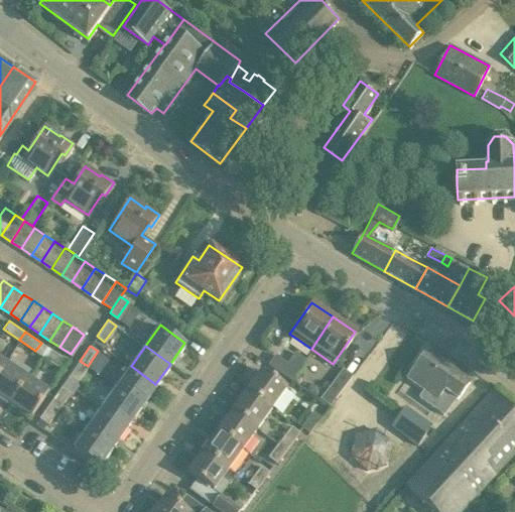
[(45,358),(61,368),(68,360),(51,350),(45,358)]
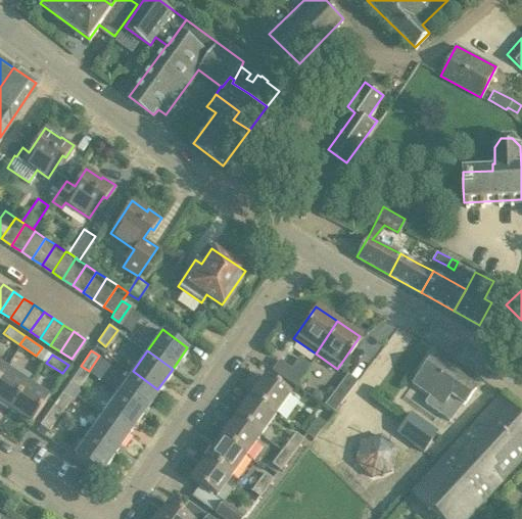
[(412,380),(430,392),(424,400),(448,418),(459,403),(462,405),(475,386),(457,372),(458,370),(456,369),(452,366),(449,368),(431,355),(412,380)]
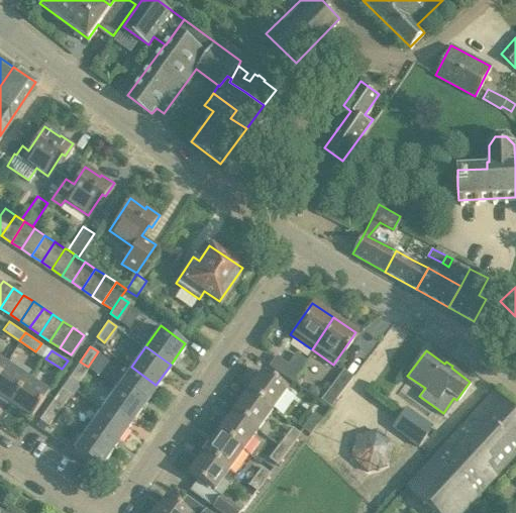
[(269,363),(292,380),(305,358),(294,351),(287,362),(275,353),(269,363)]
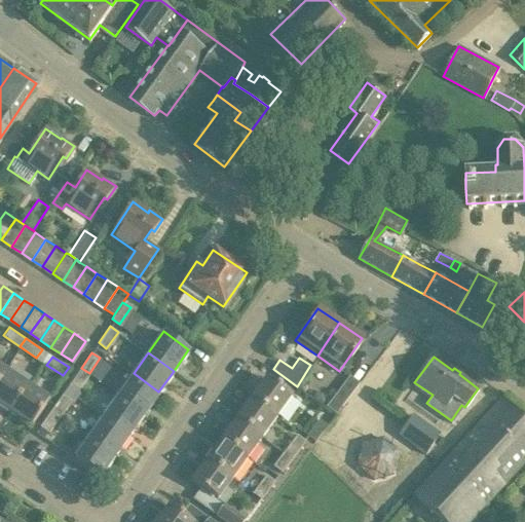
[(89,373),(81,368),(70,384),(78,389),(89,373)]
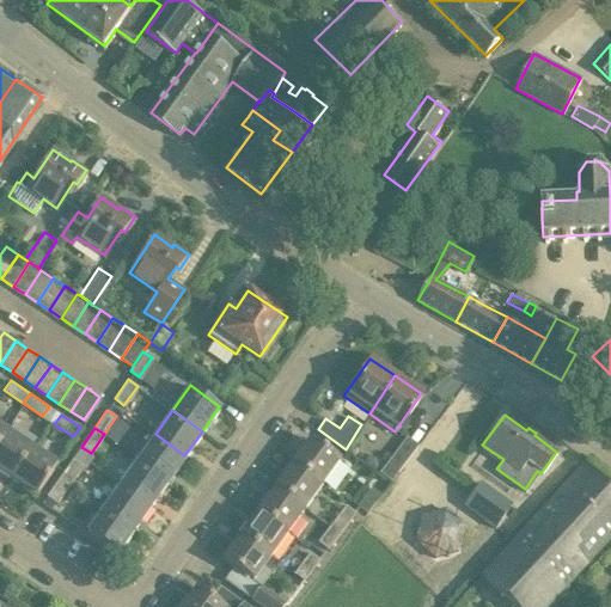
[(0,470),(10,476),(30,445),(6,429),(0,437),(0,470)]
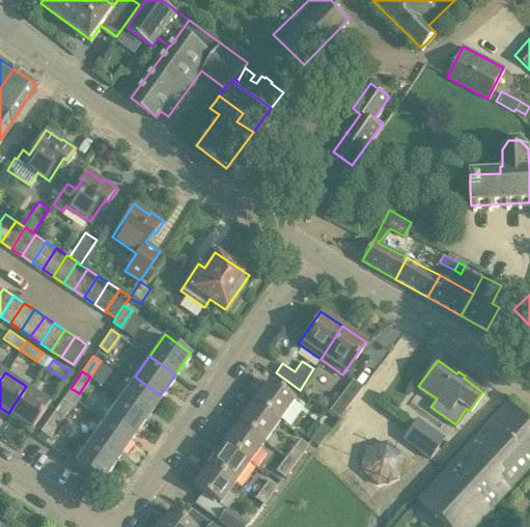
[(135,377),(120,398),(145,416),(160,395),(135,377)]
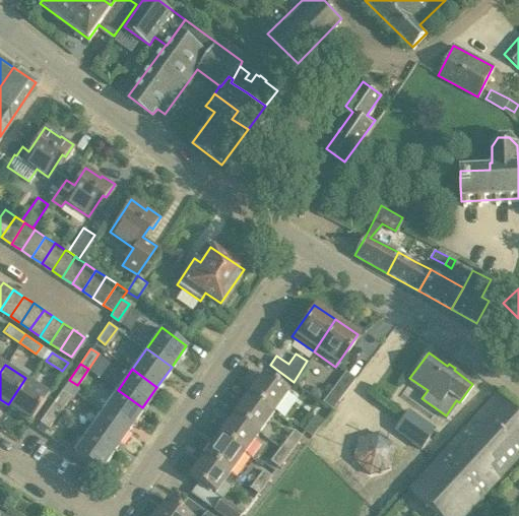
[(337,399),(353,377),(344,370),(328,392),(337,399)]
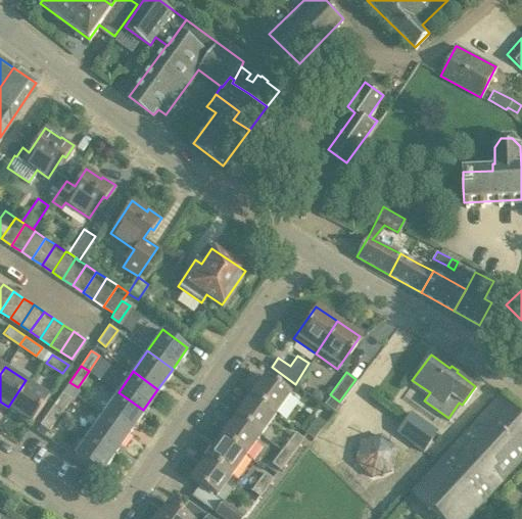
[(264,373),(248,393),(274,412),(289,391),(264,373)]
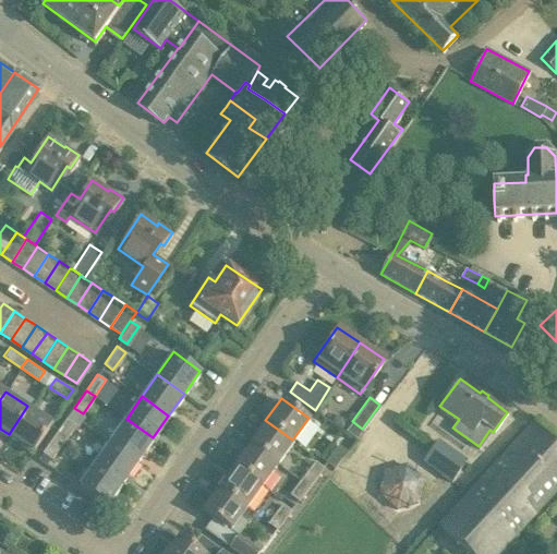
[(27,406),(9,434),(32,449),(51,422),(27,406)]
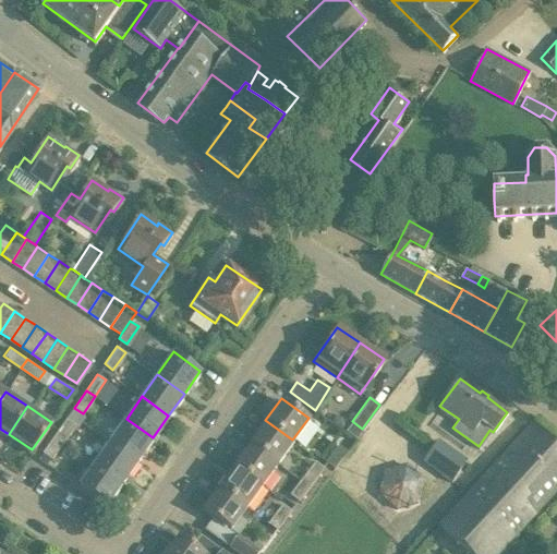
[(55,434),(63,441),(75,424),(67,418),(55,434)]
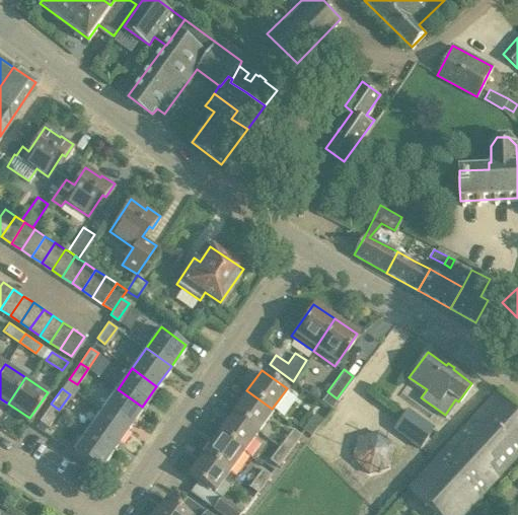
[(118,389),(102,410),(128,427),(142,407),(118,389)]
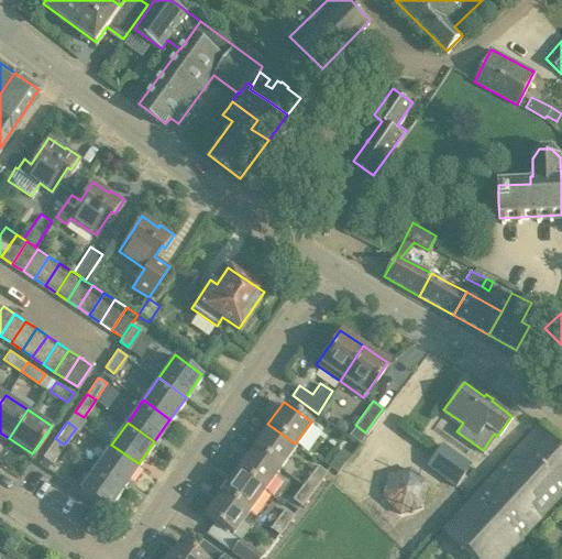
[(267,424),(252,447),(279,467),(295,444),(267,424)]
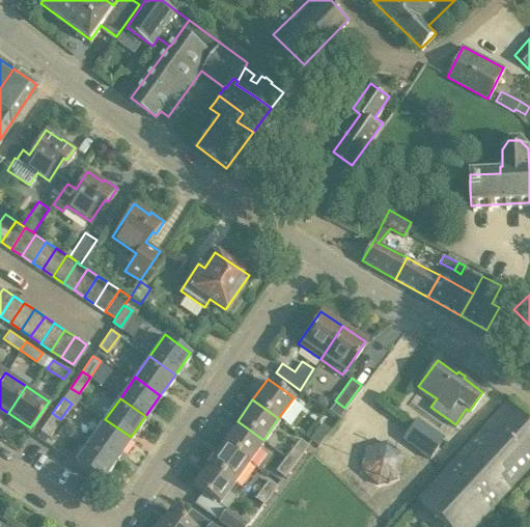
[(529,427),(502,403),(457,452),(503,494),(529,464),(529,427)]
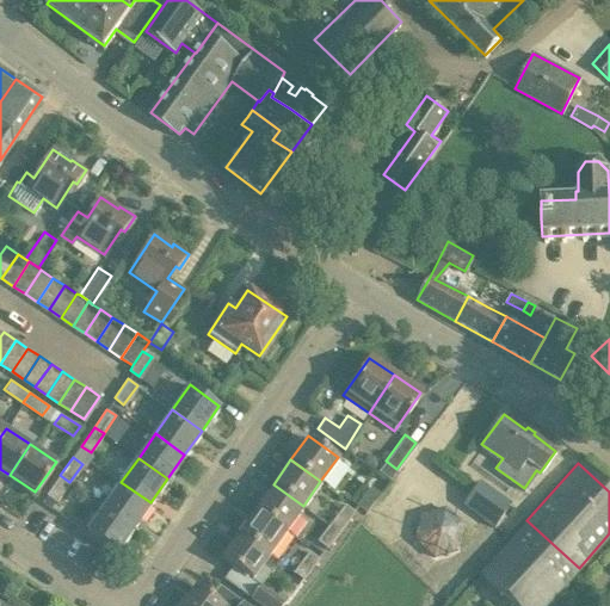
[(56,501),(69,482),(60,475),(47,495),(56,501)]
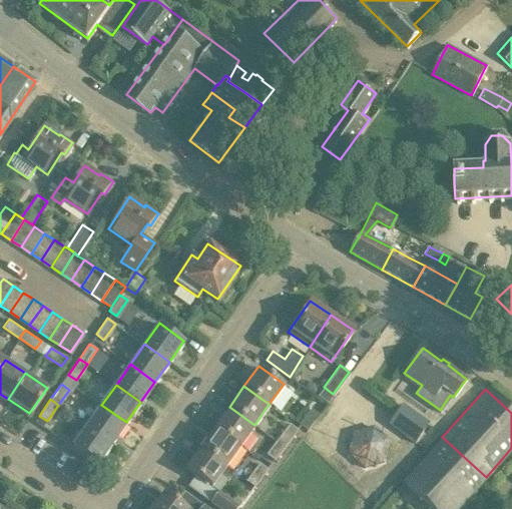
[(414,441),(428,422),(403,403),(389,422),(414,441)]
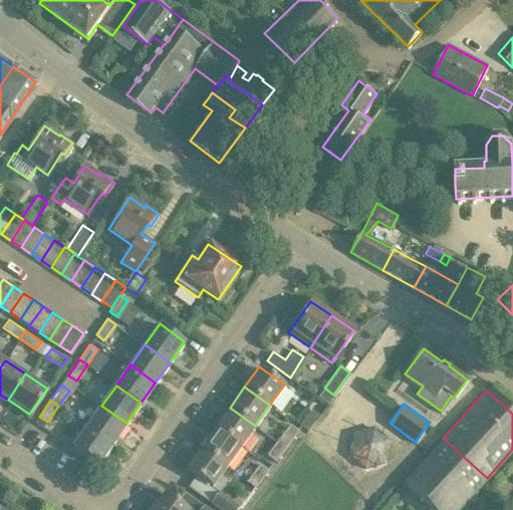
[(101,406),(87,426),(112,443),(126,423),(101,406)]
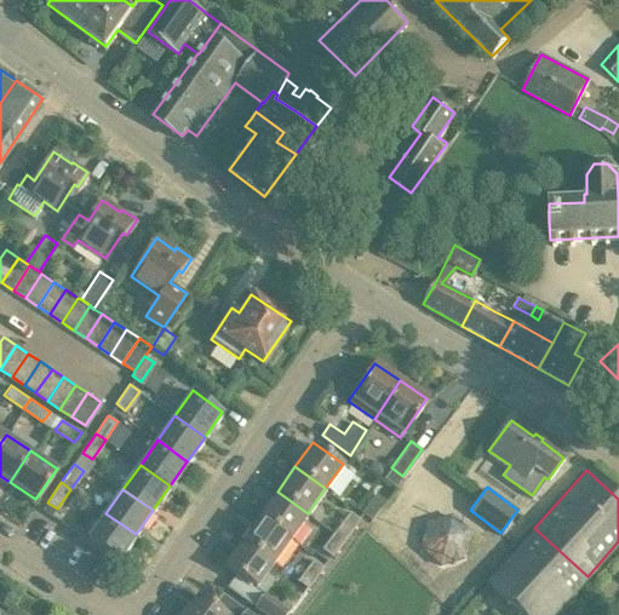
[(278,492),(261,516),(291,538),(308,513),(278,492)]
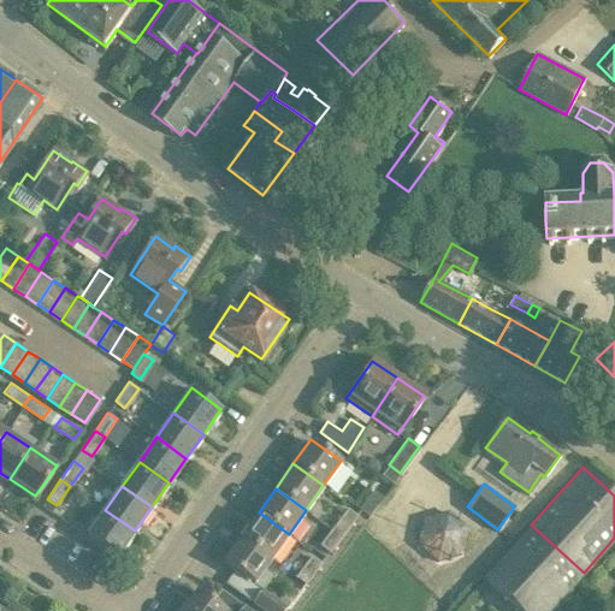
[(359,509),(367,515),(382,496),(373,490),(359,509)]
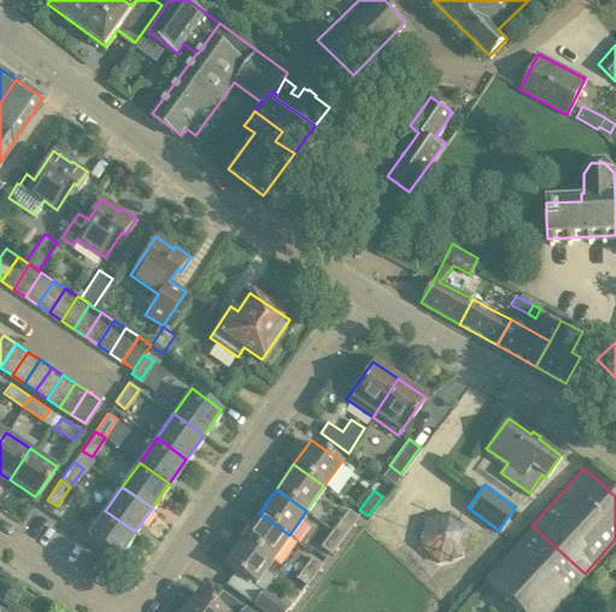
[(332,528),(342,535),(357,516),(347,508),(332,528)]
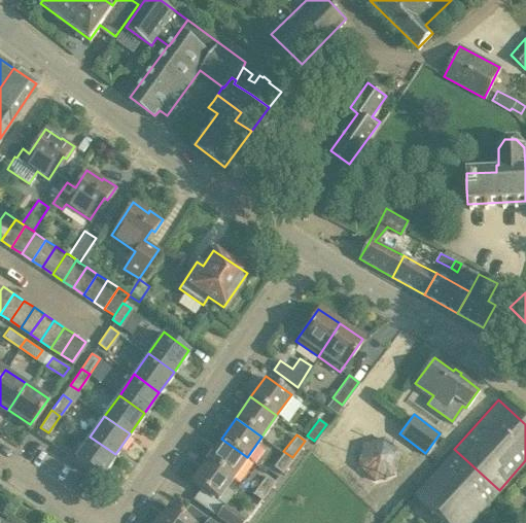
[(115,454),(90,437),(74,458),(100,476),(115,454)]
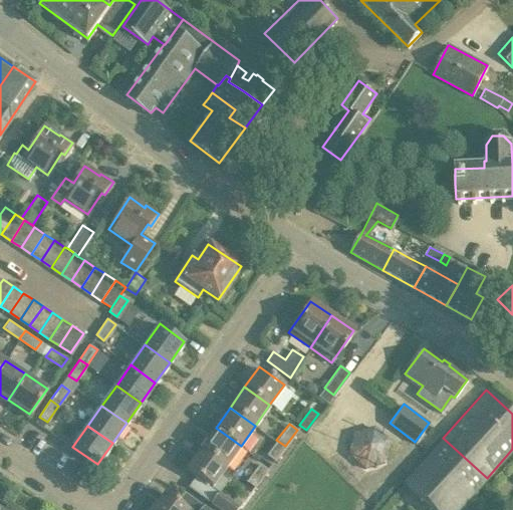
[(347,454),(363,468),(383,462),(389,440),(372,426),(352,432),(347,454)]
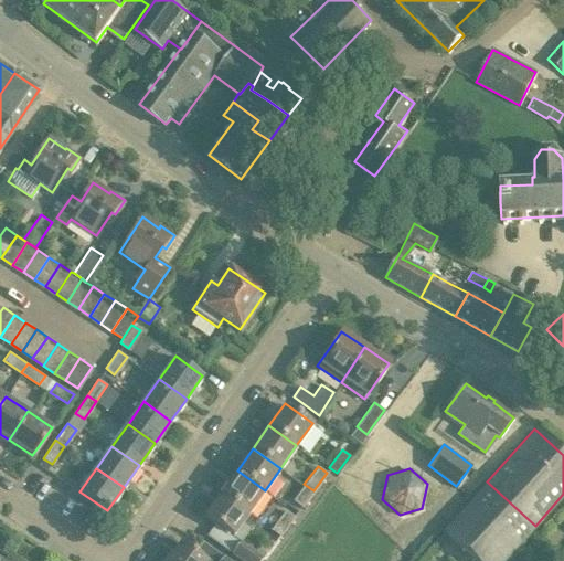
[(237,470),(221,493),(248,512),(249,512),(265,490),(237,470)]
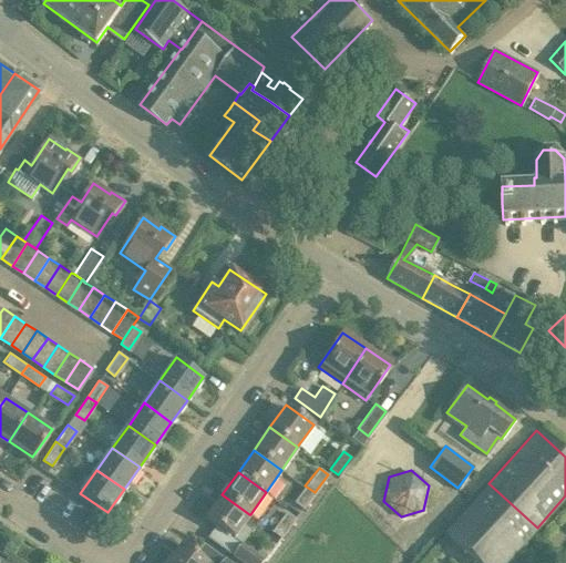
[(443,533),(475,562),(504,562),(537,528),(489,483),(443,533)]
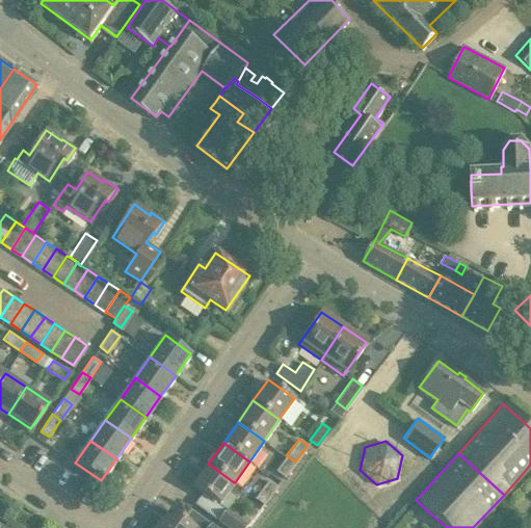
[(295,462),(286,455),(275,470),(284,476),(295,462)]
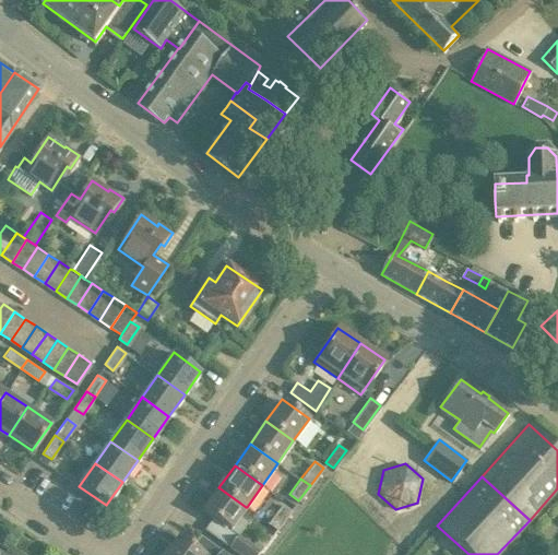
[(246,507),(218,487),(203,510),(230,530),(239,518),(247,522),(253,514),(246,508),(246,507)]
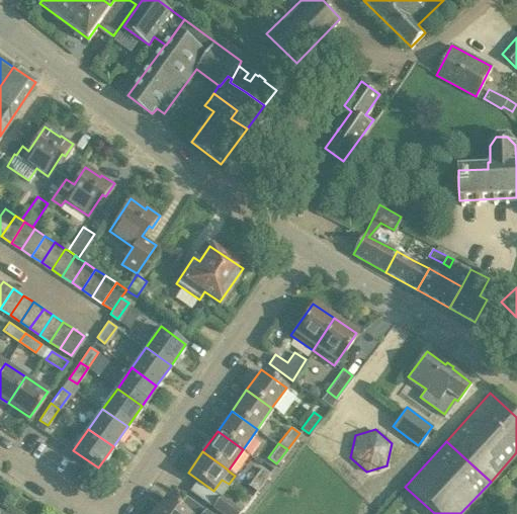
[(247,485),(256,491),(269,473),(261,466),(247,485)]
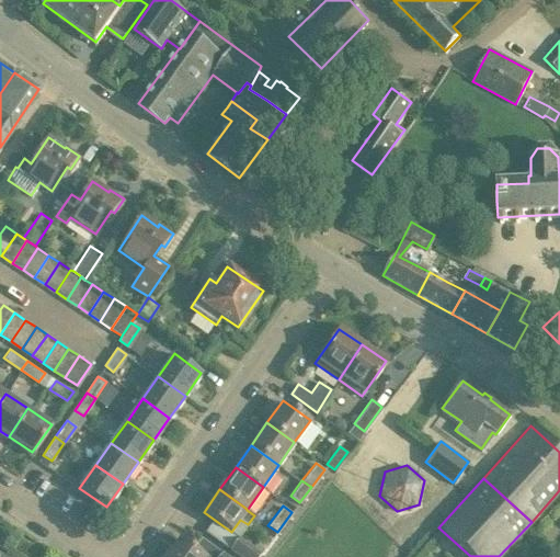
[(239,537),(230,548),(241,556),(259,556),(261,554),(239,537)]
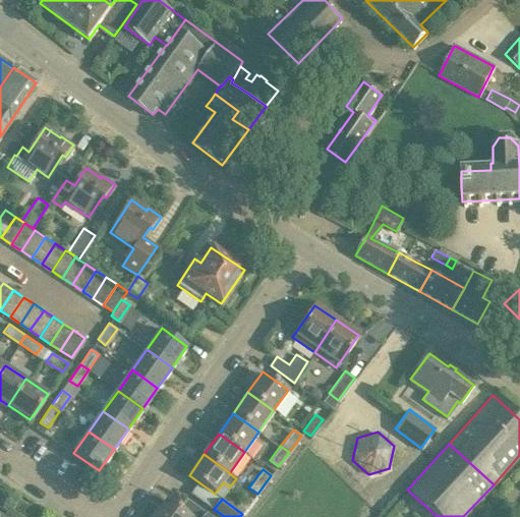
[(190,516),(167,500),(154,516),(190,516)]
